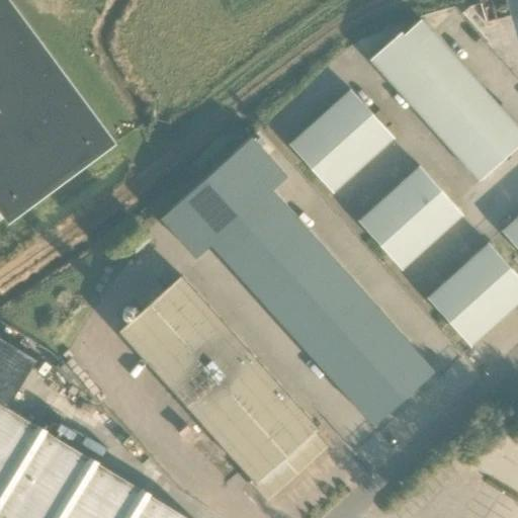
[(0,0),(0,201),(11,217),(110,143),(3,0),(0,0)]
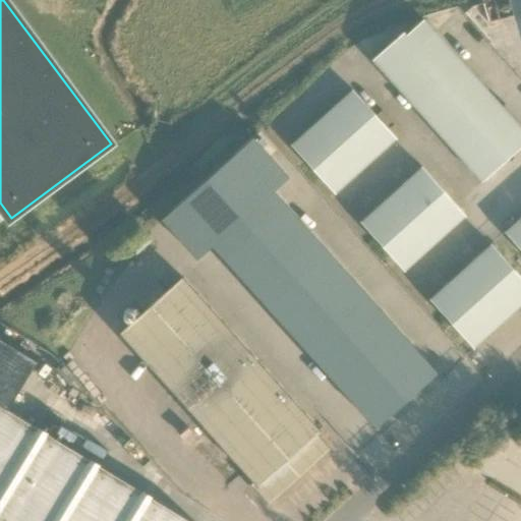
[(520,147),(520,127),(435,32),(423,19),(406,35),(404,32),(372,60),(482,182),(520,147)]
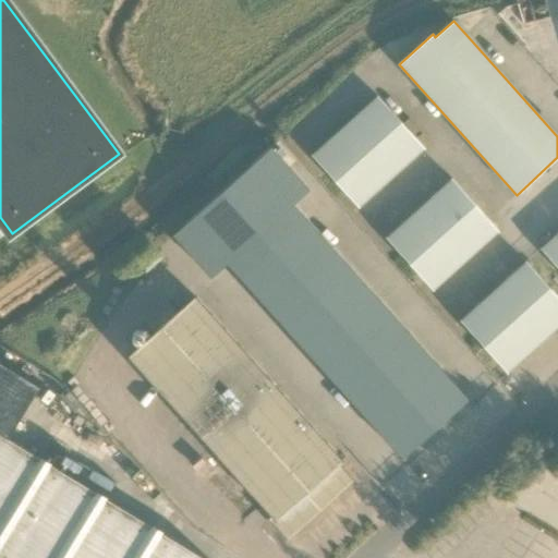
[(378,97),(329,141),(312,156),(359,208),(425,148),(378,97)]
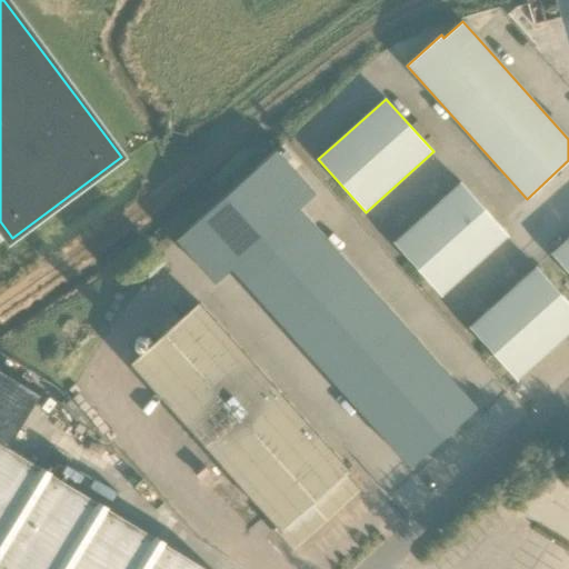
[(301,211),(318,197),(278,151),(178,240),(219,285),(235,270),(410,468),(478,408),(301,211)]
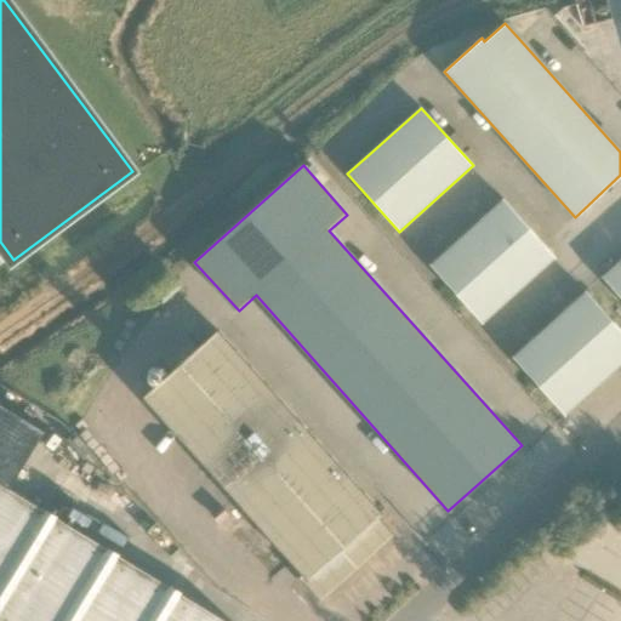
[(556,257),(529,228),(503,200),(429,266),(482,324),(556,257)]
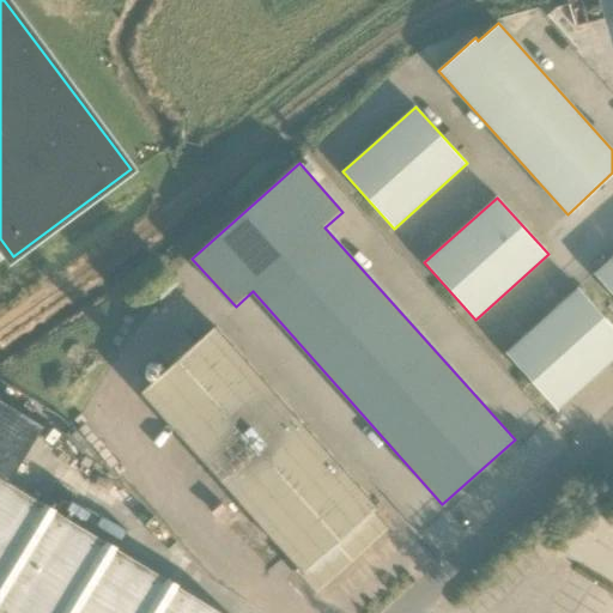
[(612,256),(595,274),(612,293),(612,256)]
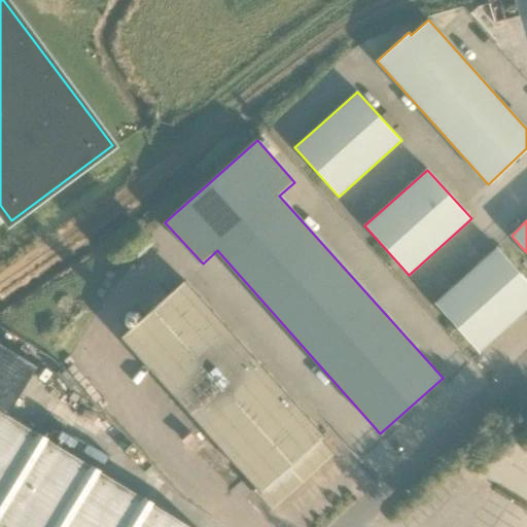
[(526,308),(526,280),(519,272),(497,248),(435,304),(479,352),(526,308)]
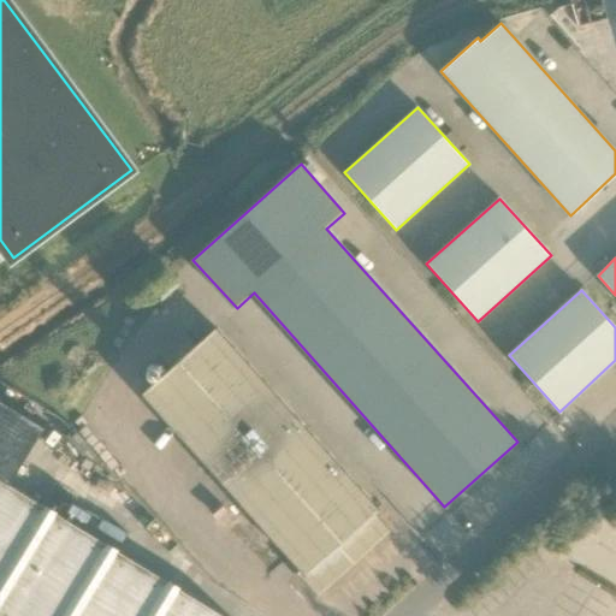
[(298,574),(318,596),(389,531),(374,514),(379,509),(217,329),(143,394),(302,570),(298,574)]
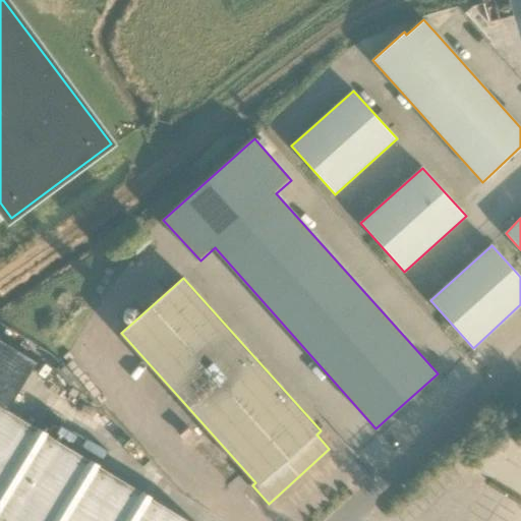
[(0,338),(0,520),(189,520),(8,409),(39,361),(0,338)]
